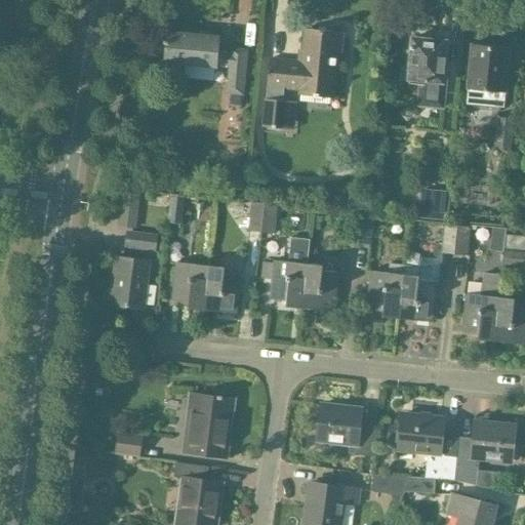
[(339,55),(341,34),(304,30),(300,64),(268,61),(266,87),(261,127),(293,129),(295,102),(283,99),(284,88),(298,90),(297,95),(331,98),(335,55),(339,55)]
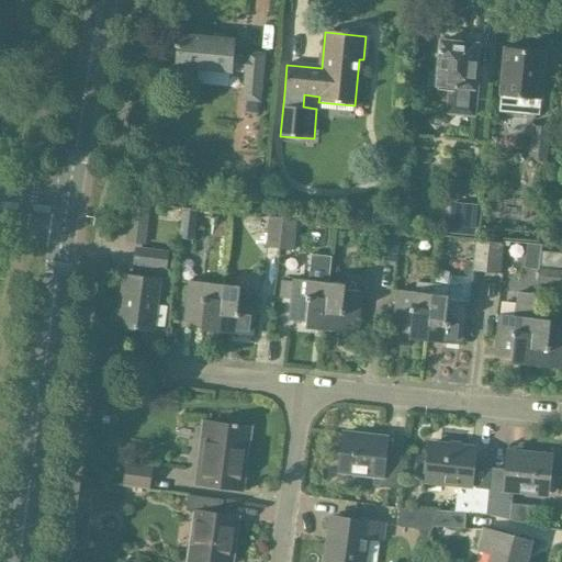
[(245,114),(258,114),(259,103),(262,60),(232,58),(233,42),(180,37),(177,68),(245,75),(242,102),(246,102),(245,114)]
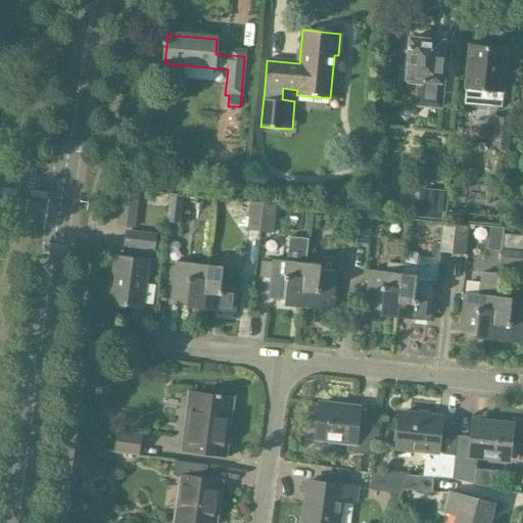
[(442,109),(445,78),(440,77),(443,43),(410,40),(408,70),(401,70),(400,82),(417,83),(415,106),(442,109)]
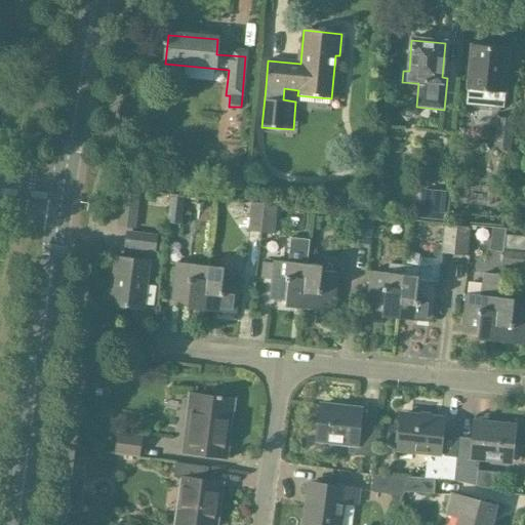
[(472,45),(467,104),(502,107),(509,48),(472,45)]
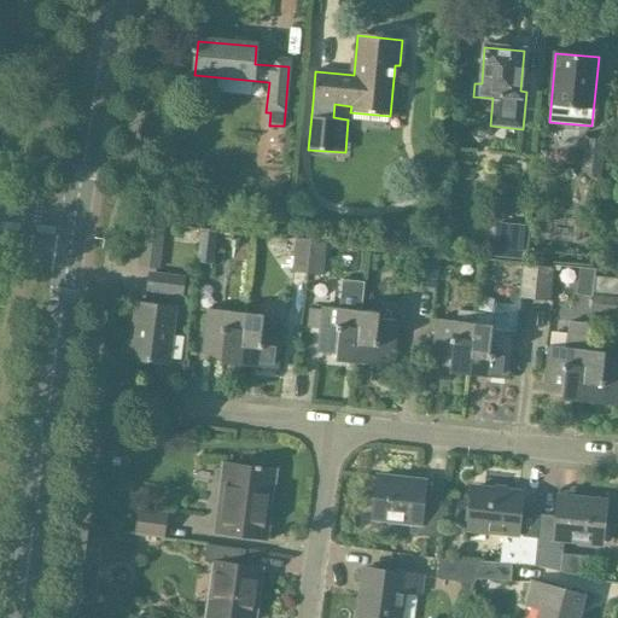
[(581,174),(600,175),(604,140),(583,138),(581,174)]
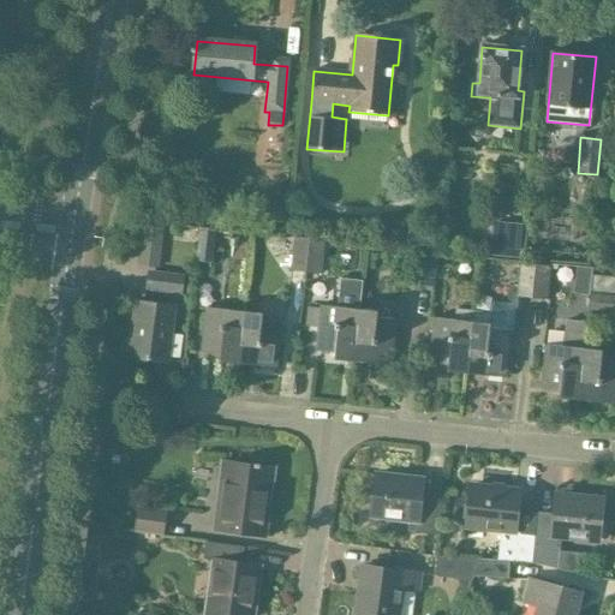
[(519,258),(523,225),(511,224),(491,221),(489,256),(519,258)]
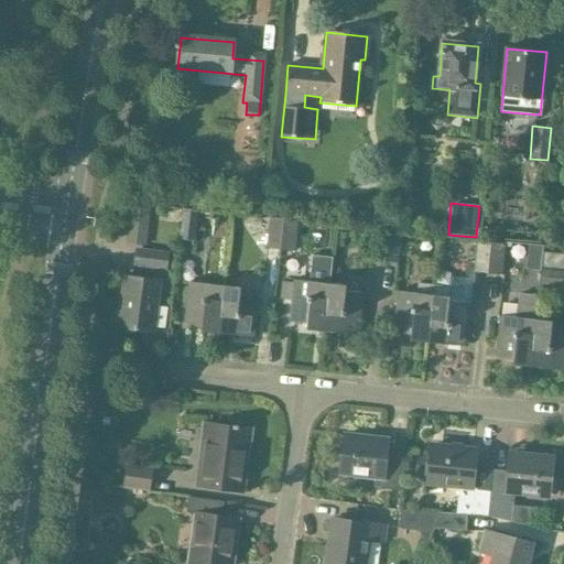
[(152,207),(133,205),(128,241),(147,245),(152,207)]
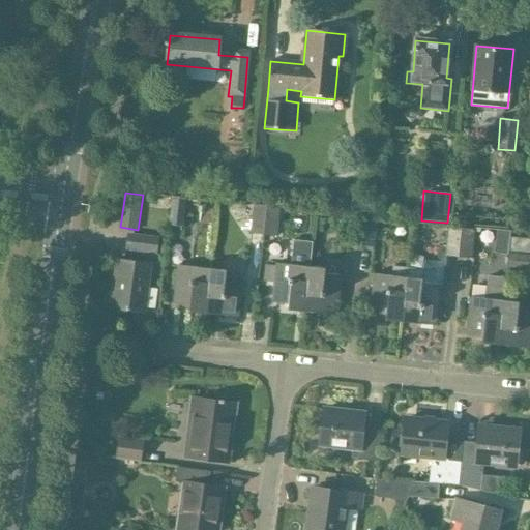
[(182,227),(185,198),(171,196),(168,226),(182,227)]
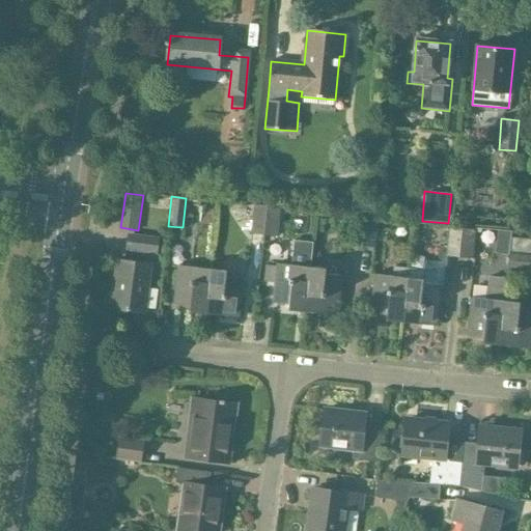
[(253,204),(250,234),(262,235),(266,206),(253,204)]
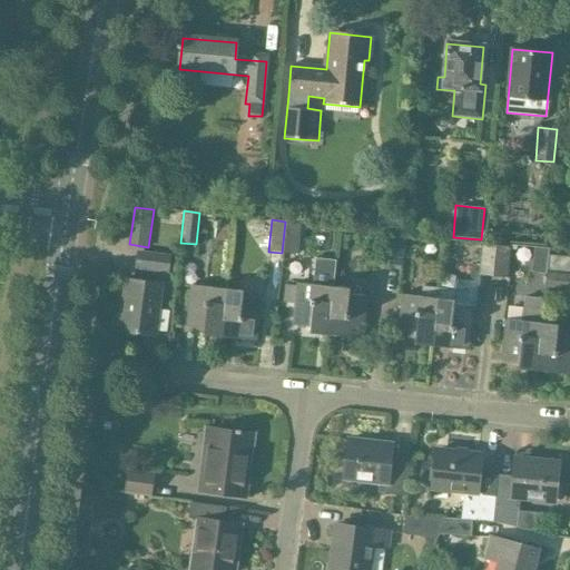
[(297,254),(301,223),(285,222),(282,253),(297,254)]
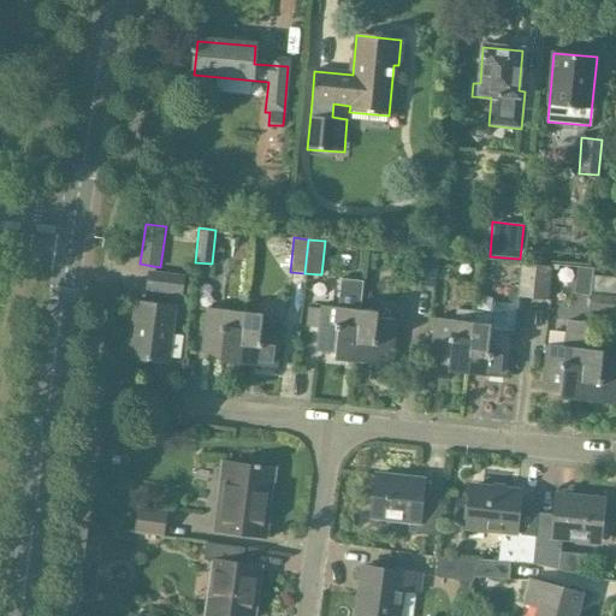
[(434,288),(438,254),(422,252),(419,286),(434,288)]
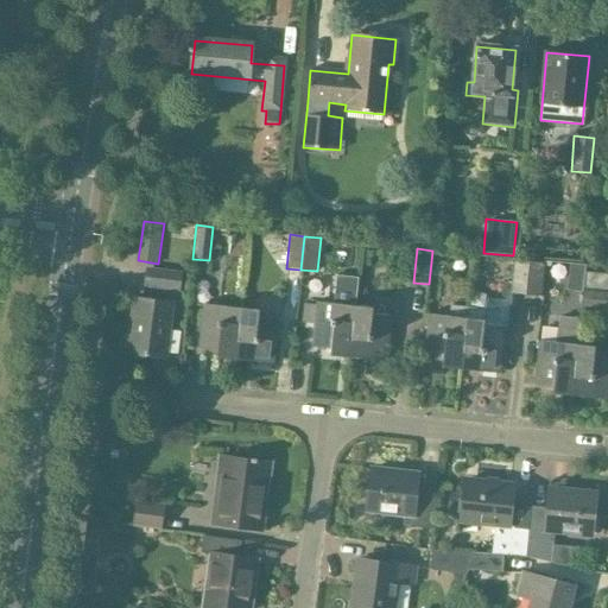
[(513,259),(510,293),(525,295),(529,261),(513,259)]
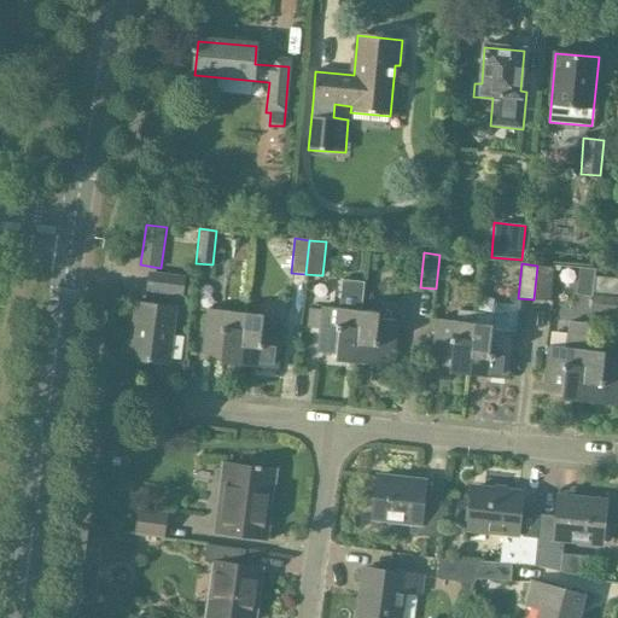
[(549,301),(553,267),(537,266),(534,299),(549,301)]
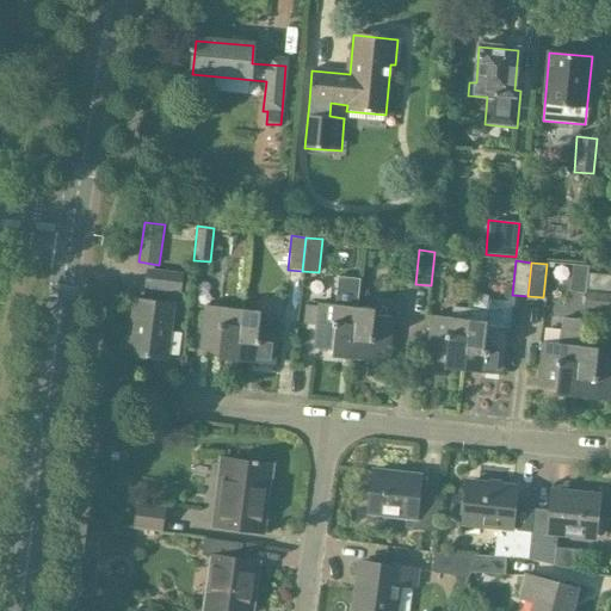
[(143,289),(180,294),(184,273),(146,269),(143,289)]
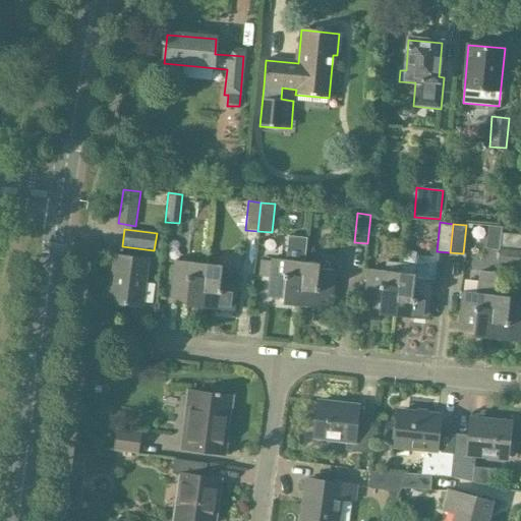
[(501,246),(520,248),(520,234),(502,233),(501,246)]
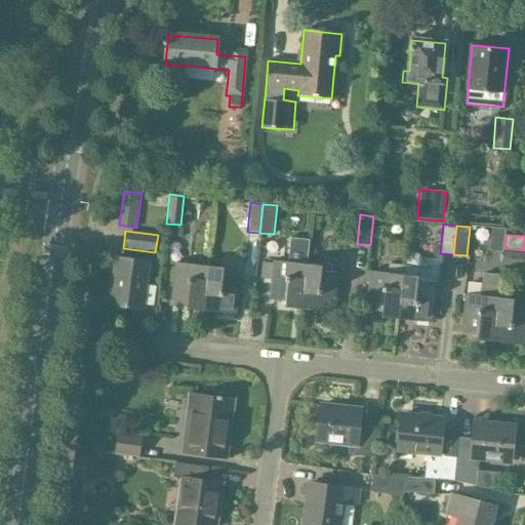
[(309,241),(289,239),(286,264),(274,261),(270,298),(301,303),(306,266),(309,241)]
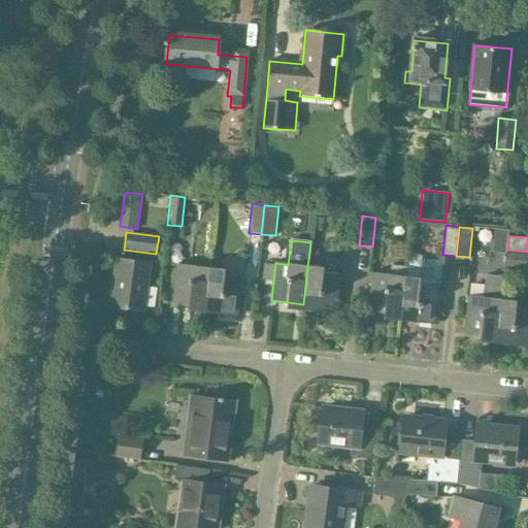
[(503,266),(527,268),(527,254),(505,252),(503,266)]
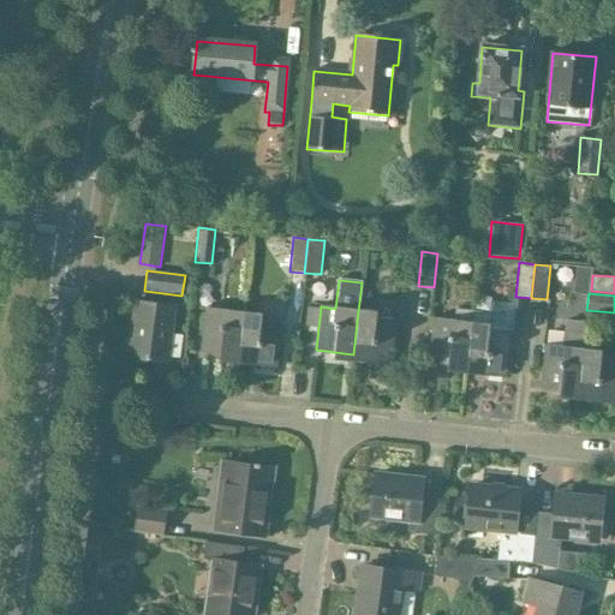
[(131,356),(168,362),(175,308),(136,302),(132,326),(136,327),(131,356)]
